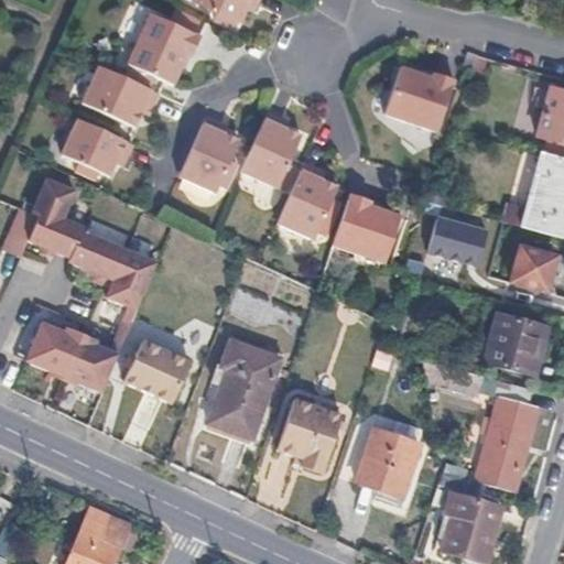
[(263,0),(196,0),(196,2),(245,23),(253,3),(261,7),(263,0)]
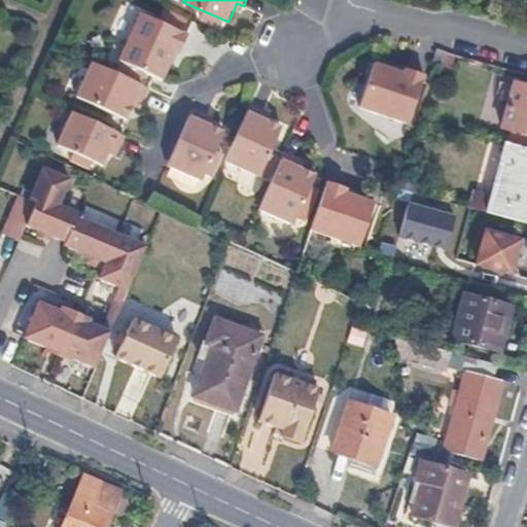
[(184,32),(140,11),(117,60),(157,79),(172,48),(176,50),(184,32)]
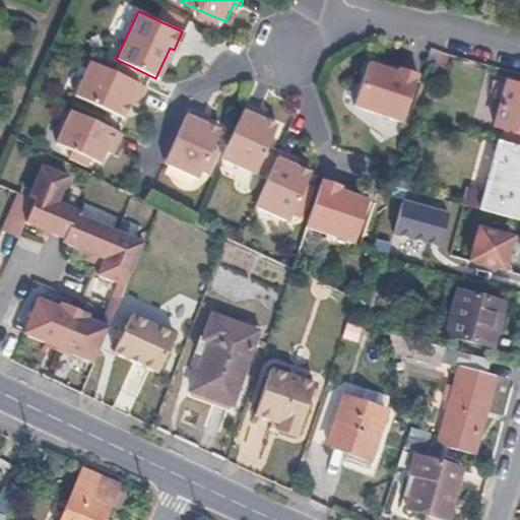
[(428,47),(427,52),(423,61),(433,64),(439,50),(428,47)]
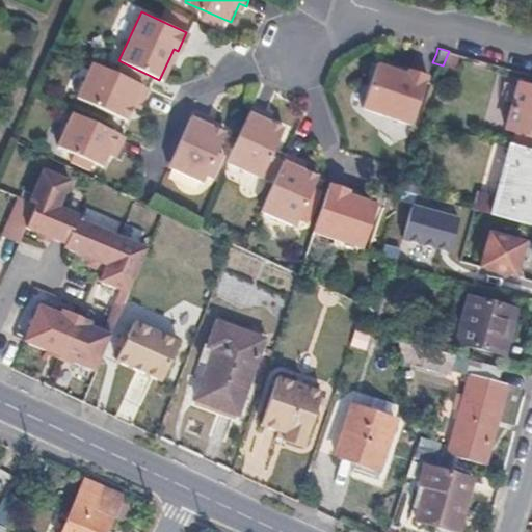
[(148,89),(95,64),(79,98),(124,120),(134,99),(141,103),(148,89)]
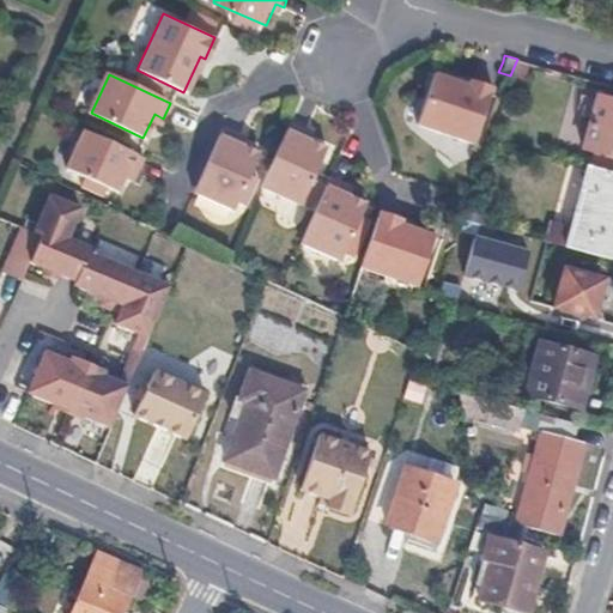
[(462,96),(450,92),(448,99),(460,104),(462,96)]
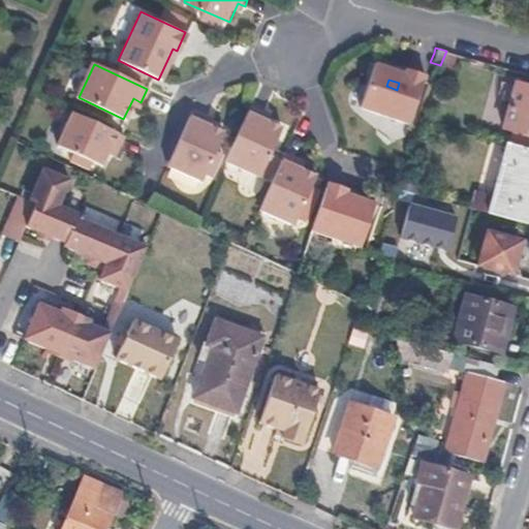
[(386,86),(368,81),(354,121),(403,137),(418,90),(399,83),(397,90),(386,86)]
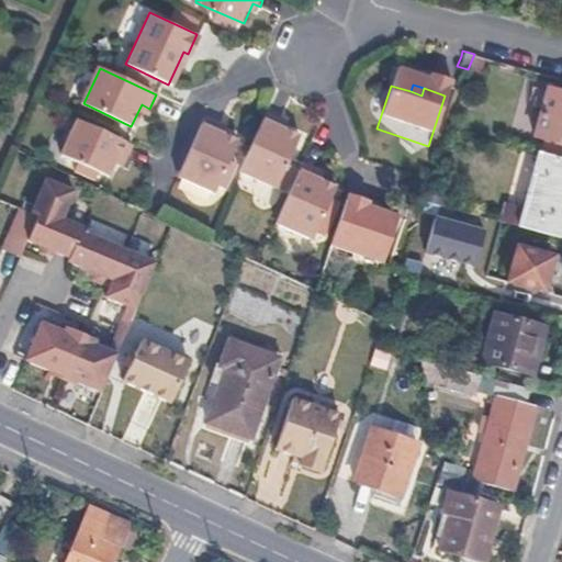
[(561,94),(547,91),(534,136),(542,139),(539,153),(561,158),(561,94)]
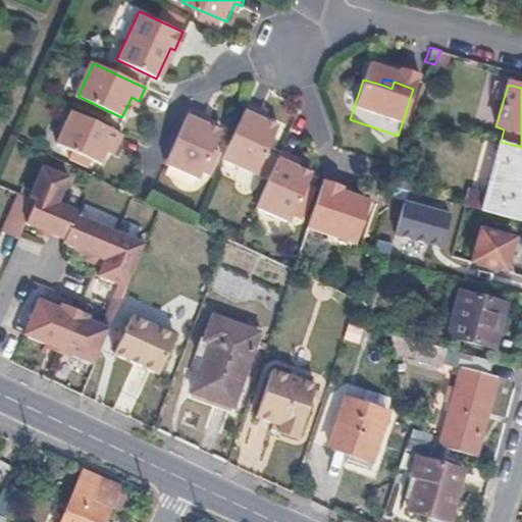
[(259,110),(246,104),(220,158),(253,172),(273,128),(255,119),(259,110)]
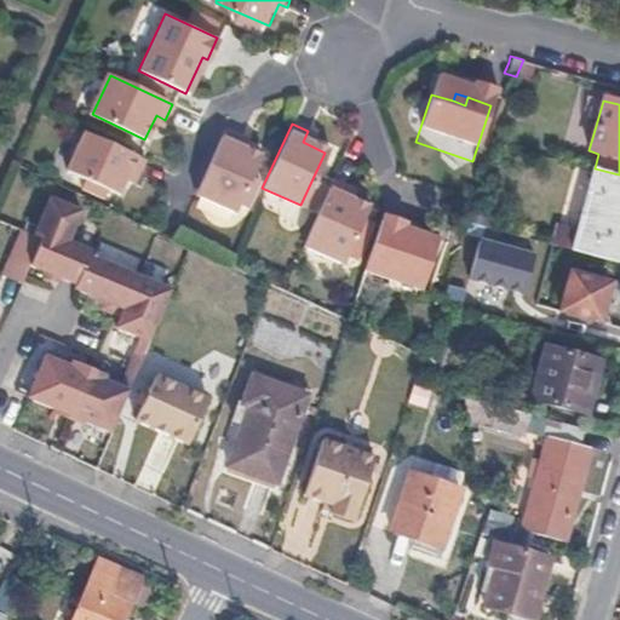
[(242,136),(224,128),(195,191),(234,210),(259,155),(237,145),(242,136)]
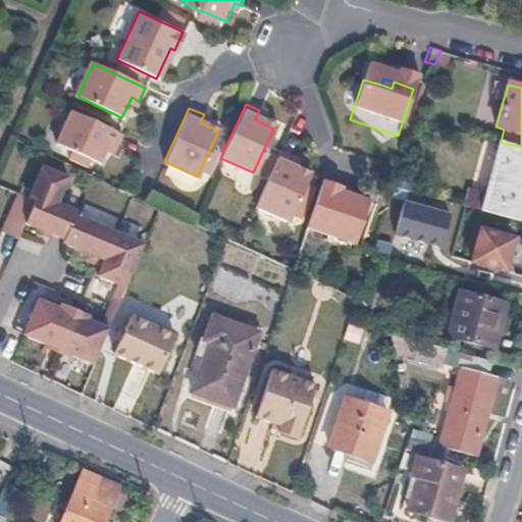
[(122,135),(74,112),(60,143),(102,162),(110,145),(116,148),(122,135)]
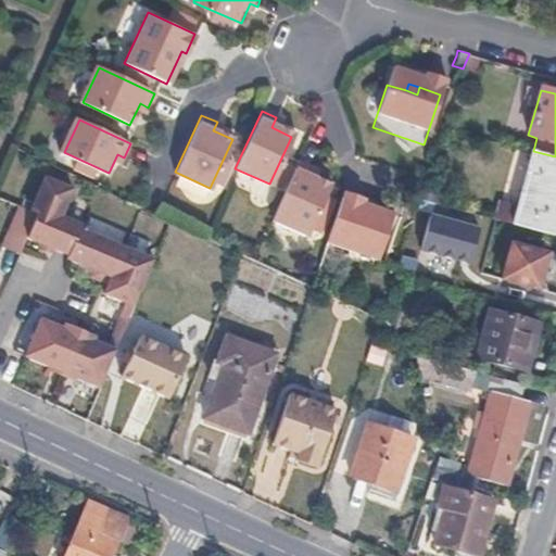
[(555,218),(555,156),(533,151),(510,225),(551,237),(555,218)]
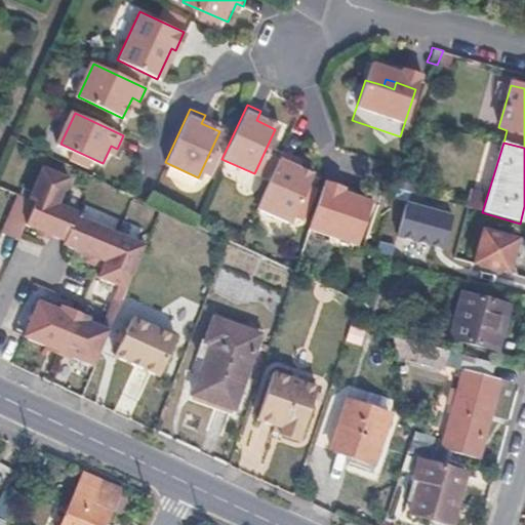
[(295,159),(281,152),(255,205),(288,220),(310,174),(291,166),(295,159)]
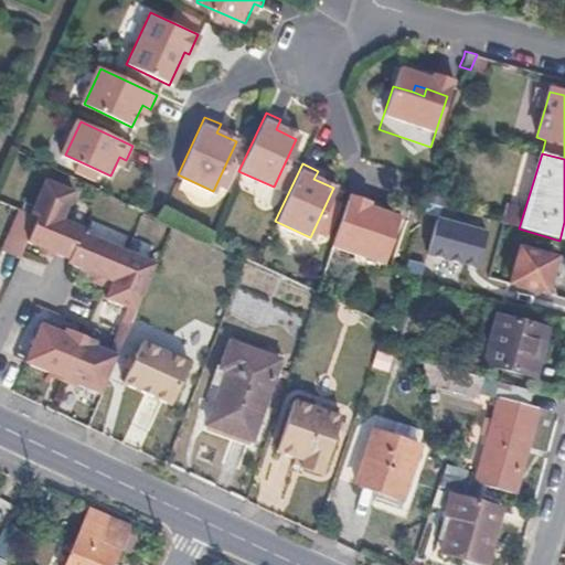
[(156,263),(82,232),(83,227),(62,219),(73,191),(45,178),(31,212),(39,215),(29,238),(70,257),(68,260),(95,273),(113,280),(110,287),(106,297),(128,307),(136,310),(156,263)]
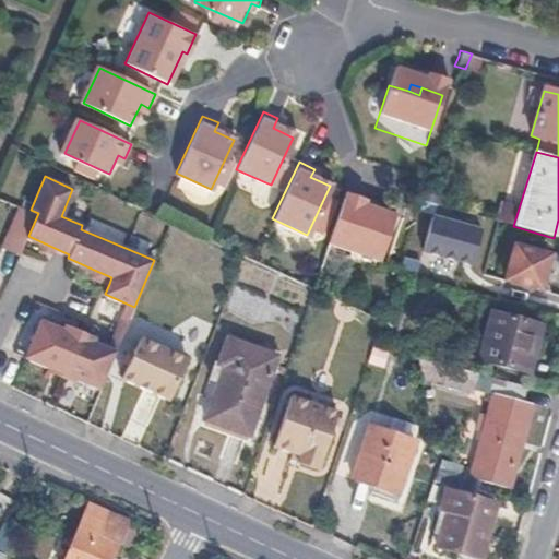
[(365,203),(344,197),(325,250),(380,268),(394,219),(373,213),(363,210),(365,203)]
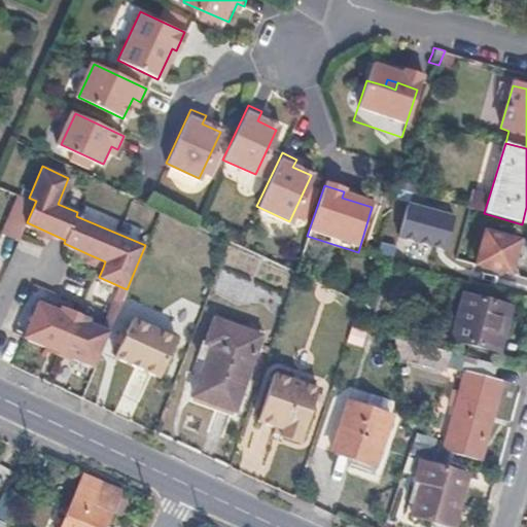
[(354,196),(344,191),(342,198),(352,201),(354,196)]
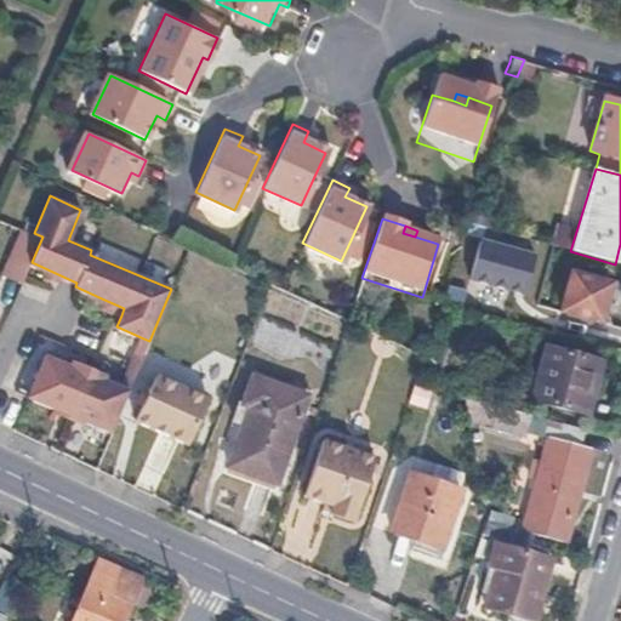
[(32,262),(43,237),(34,233),(23,228),(4,274),(23,281),(32,262)]
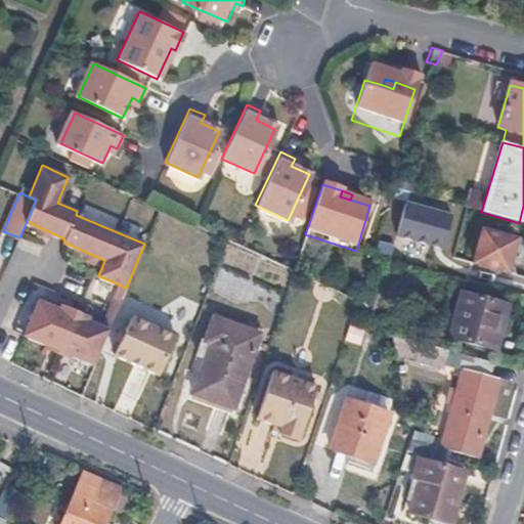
[(453,214),(409,202),(399,237),(443,250),(453,214)]
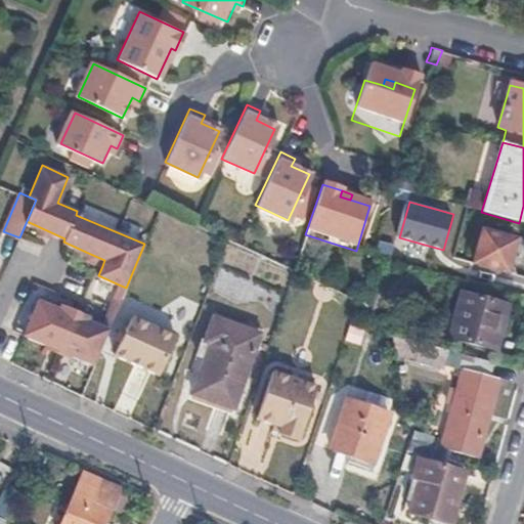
[(515,242),(482,232),(474,263),(506,272),(515,242)]
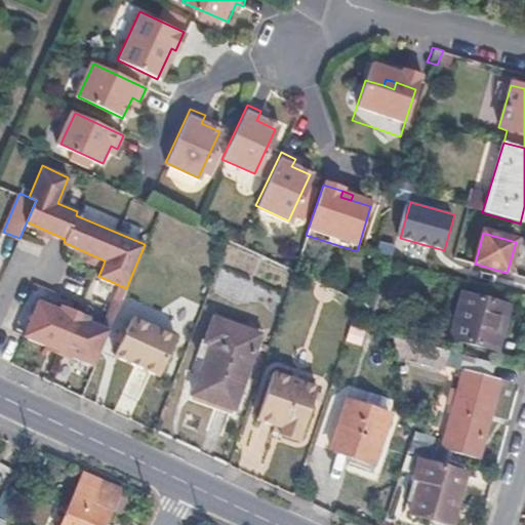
[(105,260),(88,253),(85,259),(103,267),(105,260)]
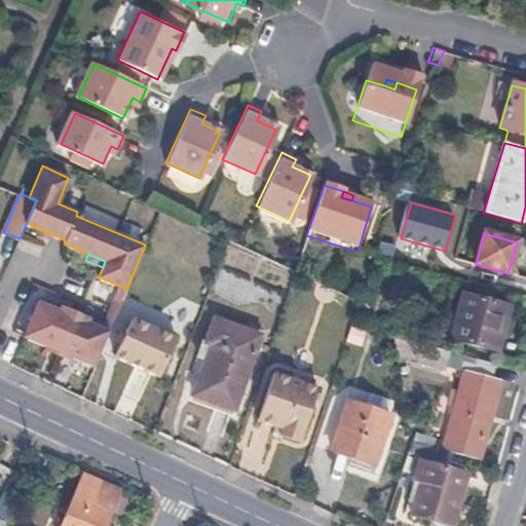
[(126,289),(119,286),(115,296),(122,299),(126,289)]
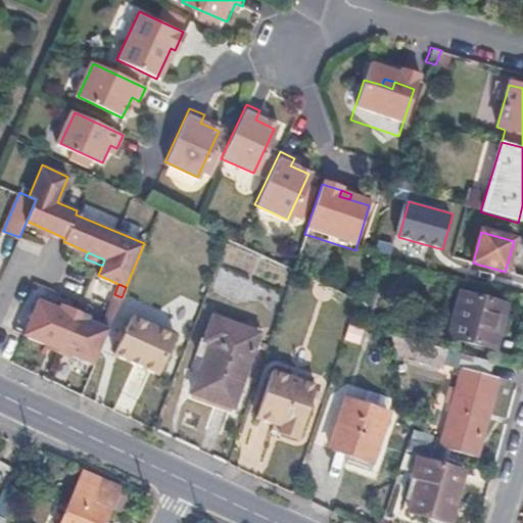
[(506,307),(460,294),(447,336),(493,350),(506,307)]
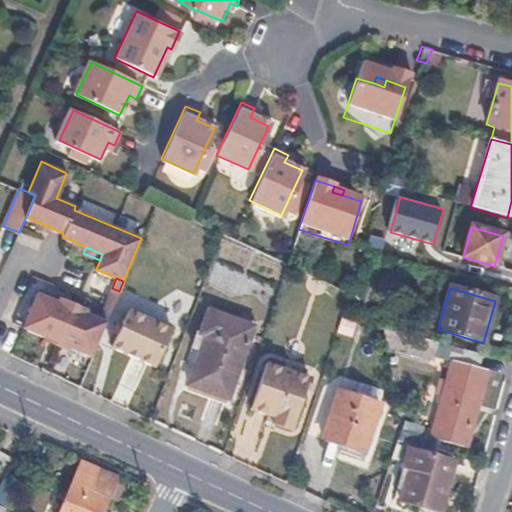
[(57,301),(37,291),(21,326),(44,336),(45,335),(58,341),(73,304),(58,297),(57,301)]
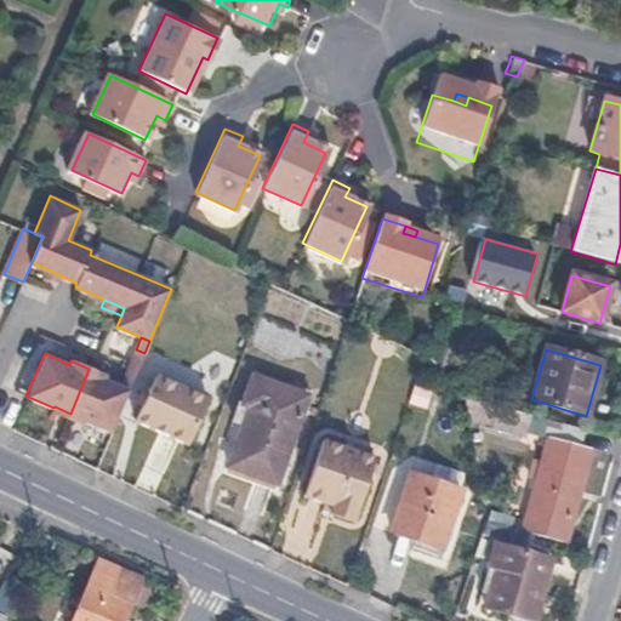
[(140,365),(131,362),(120,386),(129,391),(140,365)]
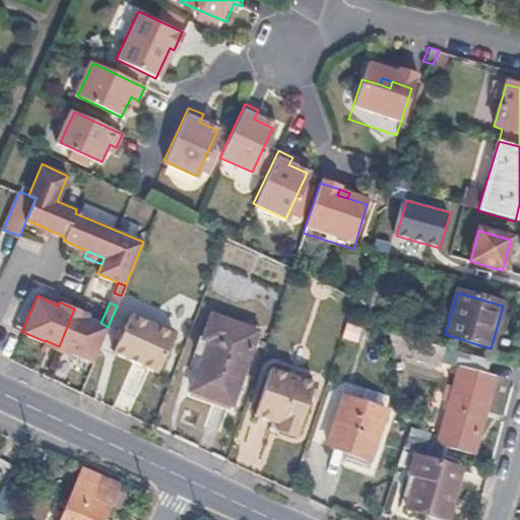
[(87,314),(74,309),(59,346),(69,350),(68,351),(93,363),(108,327),(101,323),(86,318),(87,314)]
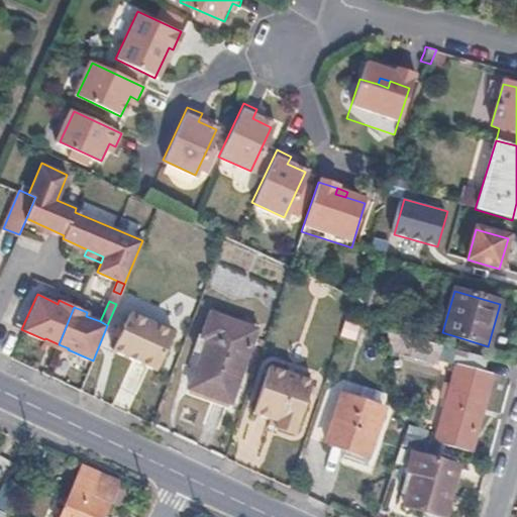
[(173,332),(129,312),(113,349),(156,369),(173,332)]
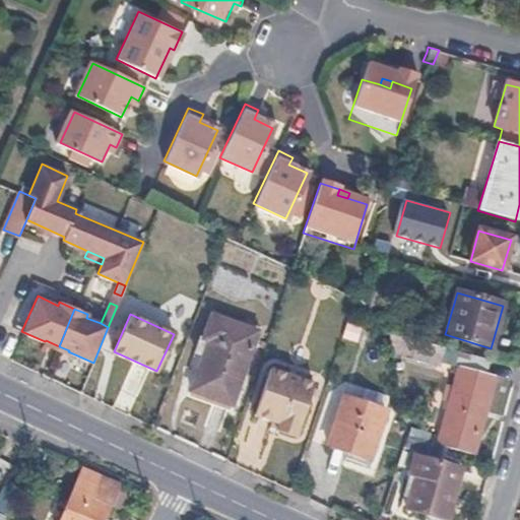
[(202,339),(208,341),(191,390),(230,404),(258,332),(212,315),(202,339)]
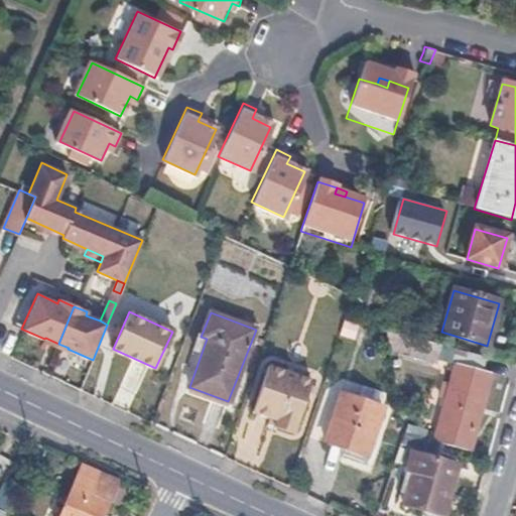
[(483,359),(460,352),(438,424),(474,434),(491,377),(480,374),(483,359)]
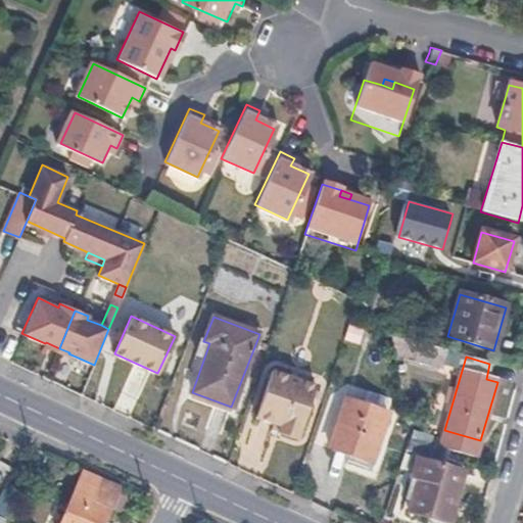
[(314,386),(272,372),(255,418),(298,432),(314,386)]
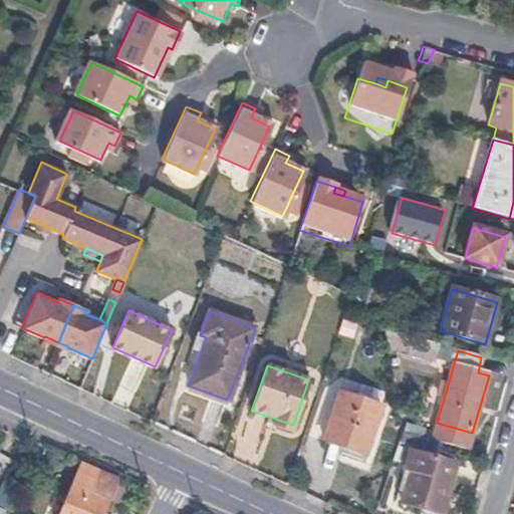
[(381,406),(339,392),(322,439),(364,454),(381,406)]
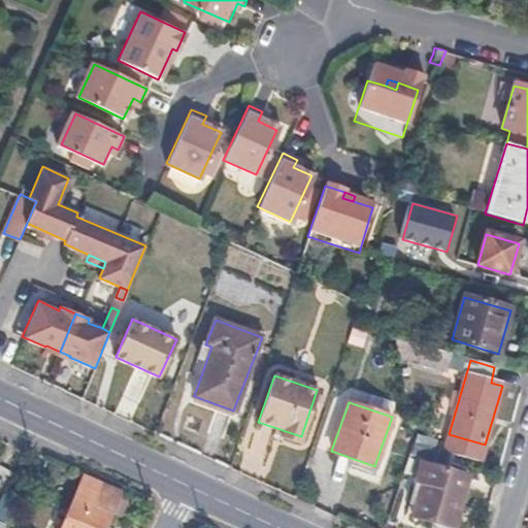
[(470,476),(424,461),(414,494),(419,496),(416,504),(413,515),(455,527),(470,476)]
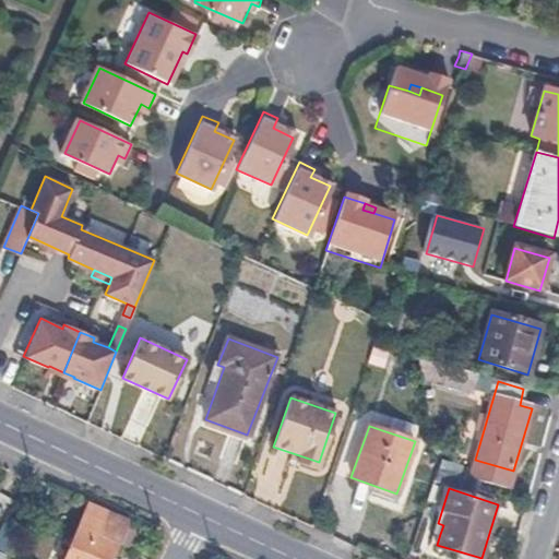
[(126,522),(87,504),(62,558),(108,558),(116,544),(127,550),(137,531),(125,524),(126,522)]
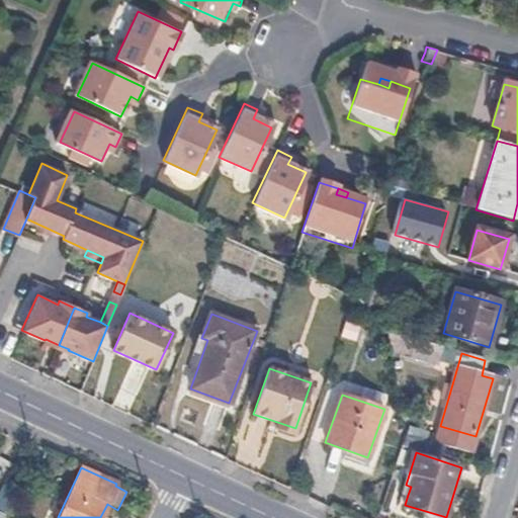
[(20,491),(3,482),(0,487),(0,511),(5,515),(20,491)]
